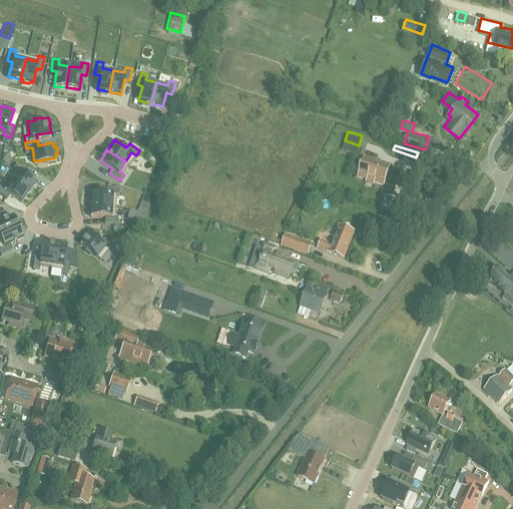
[(389,164),(376,159),(376,157),(365,154),(359,173),(368,176),(374,177),(384,181),(389,164)]
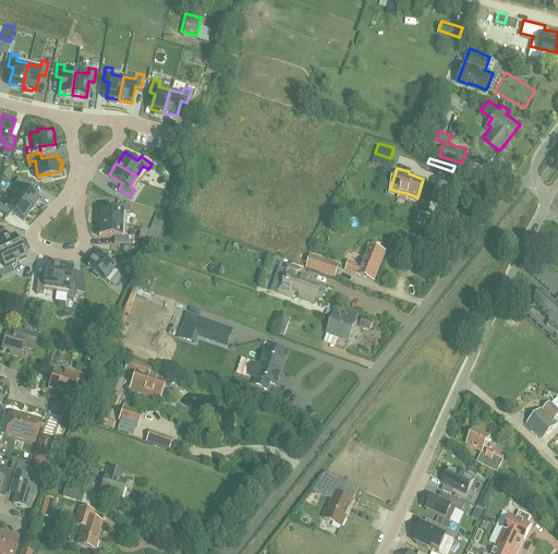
[(20,184),(12,194),(32,207),(32,206),(33,207),(35,203),(39,196),(26,188),(29,182),(19,175),(14,180),(20,184)]
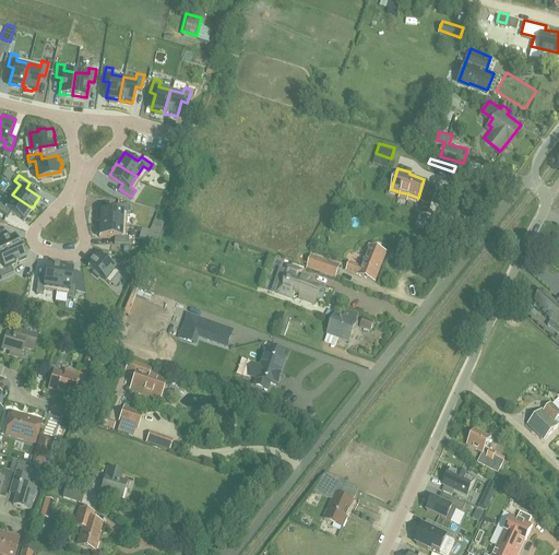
[(0,200),(0,209),(7,214),(11,210),(23,219),(32,208),(12,195),(6,204),(0,200)]
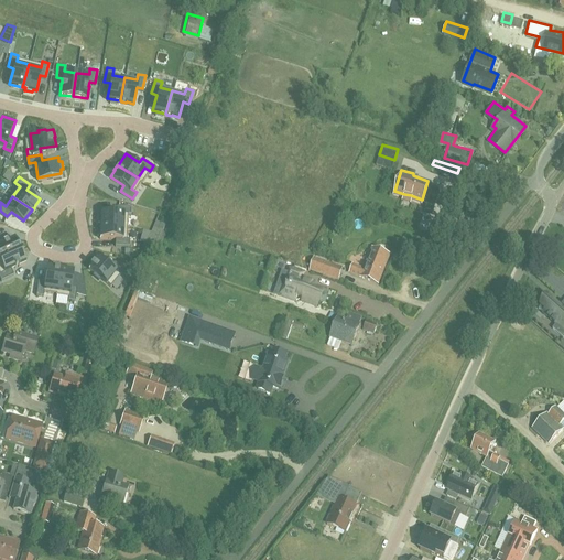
[(100,208),(100,223),(123,224),(125,212),(130,212),(131,204),(117,204),(117,210),(100,208)]
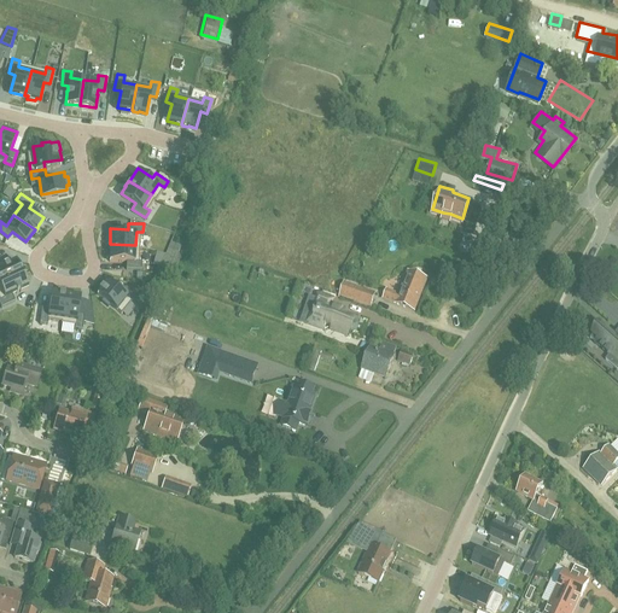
[(170,239),(161,262),(174,268),(181,251),(178,250),(180,243),(170,239)]
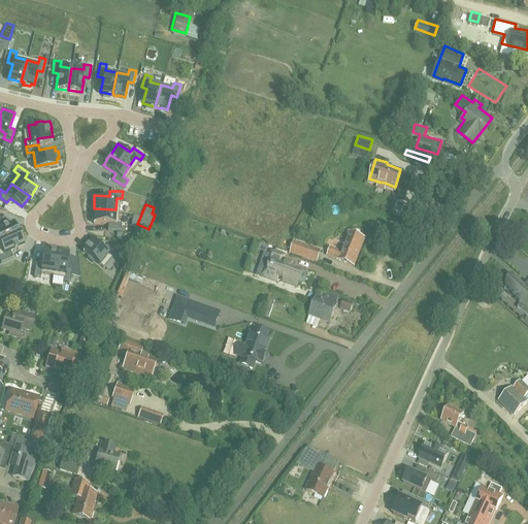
[(91,210),(91,218),(93,218),(93,221),(108,222),(107,228),(121,228),(121,222),(116,221),(116,209),(94,208),(94,210),(91,210)]
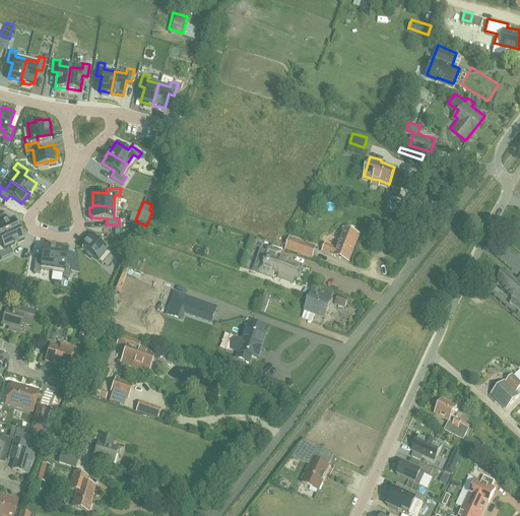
[(0,236),(18,228),(13,216),(6,220),(6,219),(2,221),(3,221),(0,222),(0,236)]
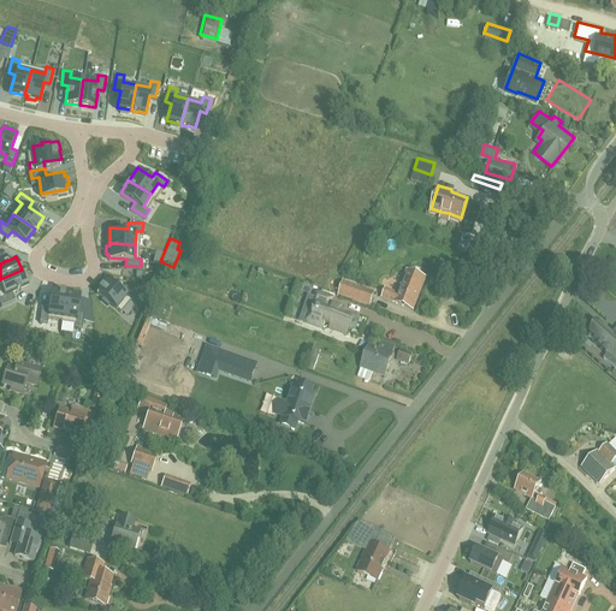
[(413,306),(421,285),(426,274),(407,267),(402,279),(396,276),(391,286),(386,285),(381,294),(413,307),(413,306)]
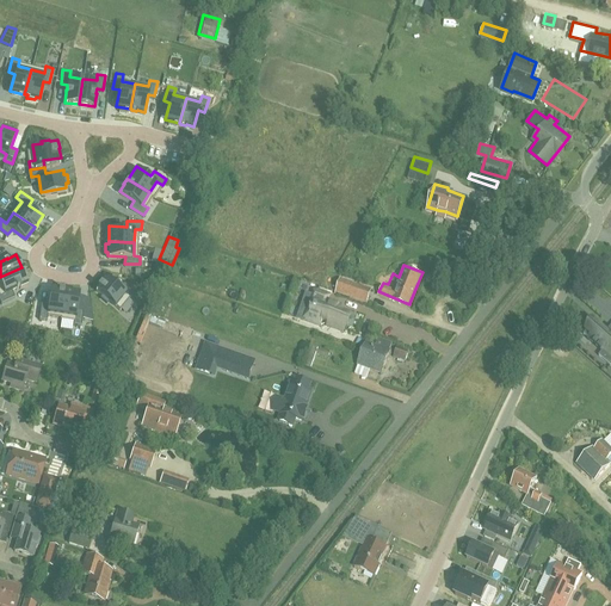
[(0,283),(4,291),(0,292),(0,298),(1,301),(14,295),(12,289),(16,286),(16,288),(20,285),(20,284),(28,280),(22,267),(0,277),(0,283)]
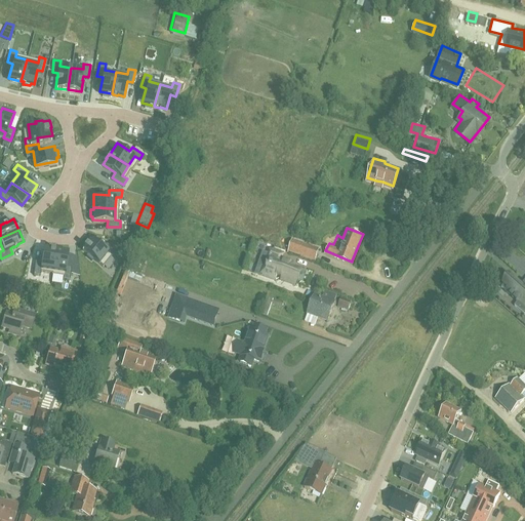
[(84,245),(82,247),(87,252),(86,253),(91,258),(92,256),(98,262),(108,251),(112,254),(117,249),(107,241),(104,245),(91,236),(87,242),(86,241),(83,245),(84,245)]
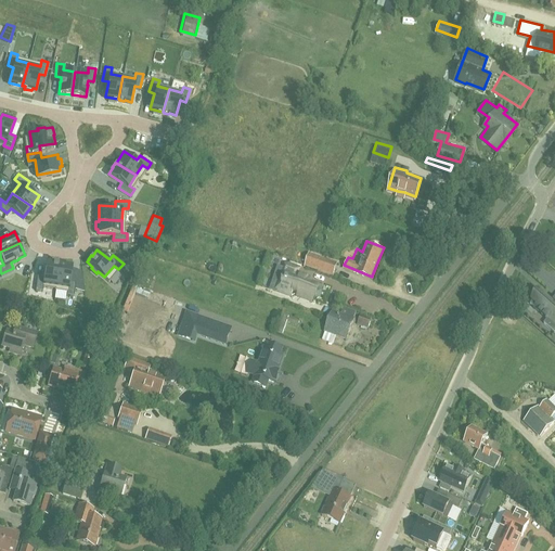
[(309,252),(305,265),(333,273),(337,260),(309,252)]
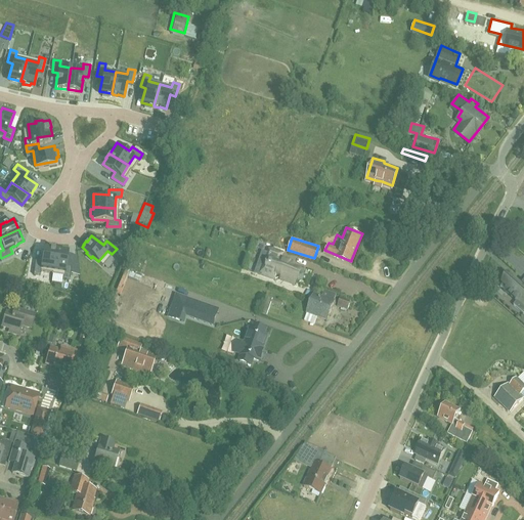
[(36,259),(34,271),(40,272),(41,266),(52,268),(56,247),(55,247),(55,246),(50,246),(43,245),(41,259),(36,259)]
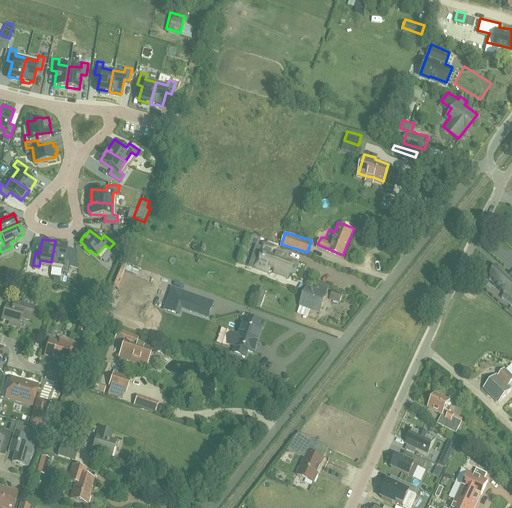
[(257,244),(253,254),(257,255),(254,264),(254,265),(267,269),(269,265),(275,268),(275,270),(287,274),(292,260),(284,258),(285,253),(274,249),(276,243),(264,239),(262,245),(261,245),(257,244)]
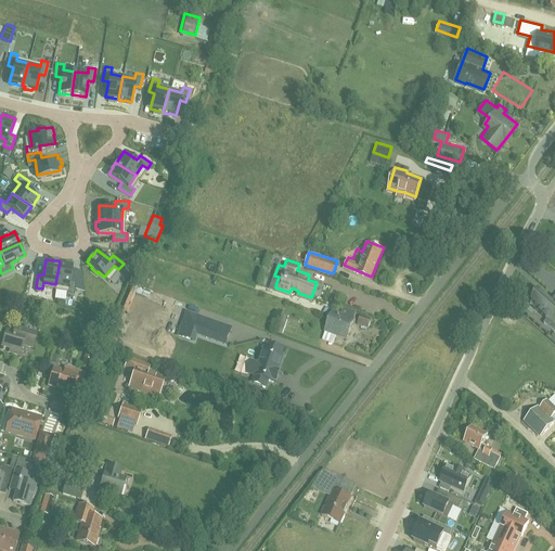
[(60,261),(55,284),(67,286),(67,293),(74,294),(76,280),(71,279),(73,264),(60,261)]
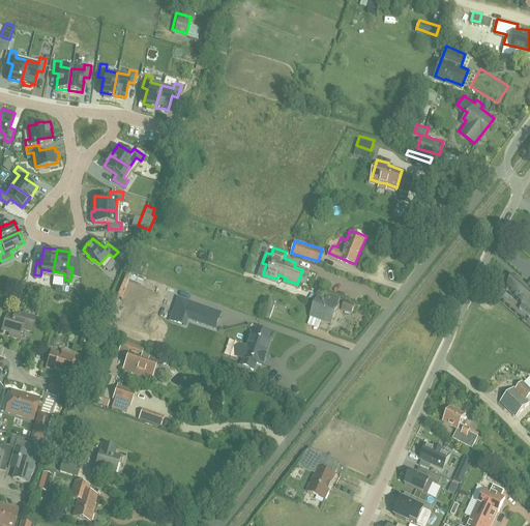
[(529,282),(527,286),(516,275),(506,286),(523,300),(519,304),(529,314),(529,313),(529,282)]
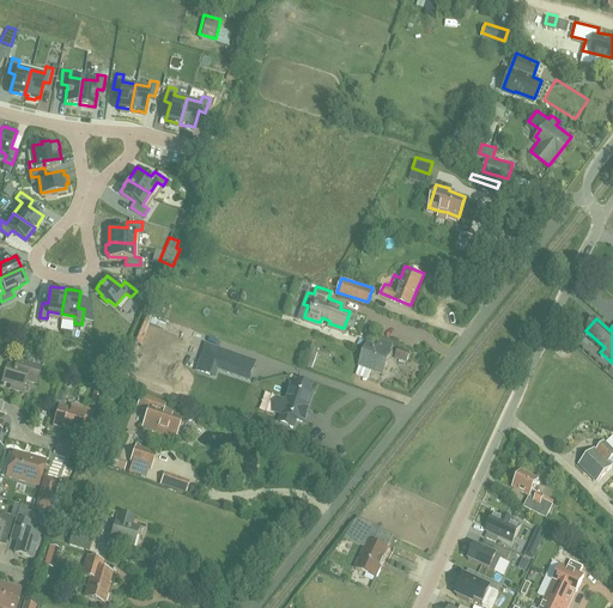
[(358,362),(359,363),(356,371),(368,375),(371,366),(382,371),(390,348),(388,347),(392,338),(380,334),(378,338),(376,342),(366,339),(366,340),(358,362)]
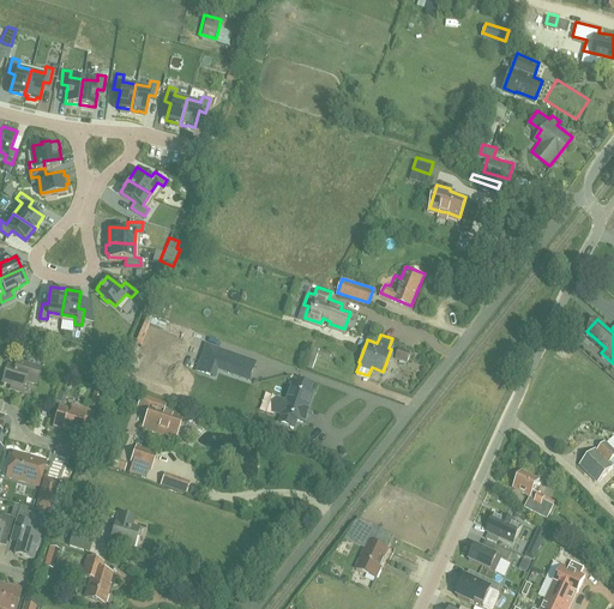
[(206,339),(197,366),(211,371),(214,361),(247,373),(253,356),(206,339)]
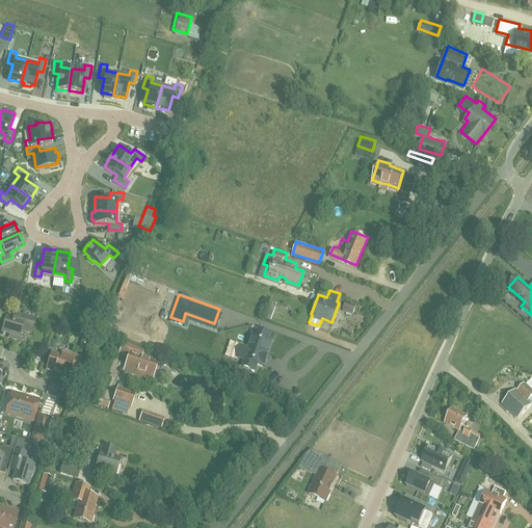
[(287,304),(277,300),(268,297),(263,314),(271,317),(275,305),(286,309),(287,304)]
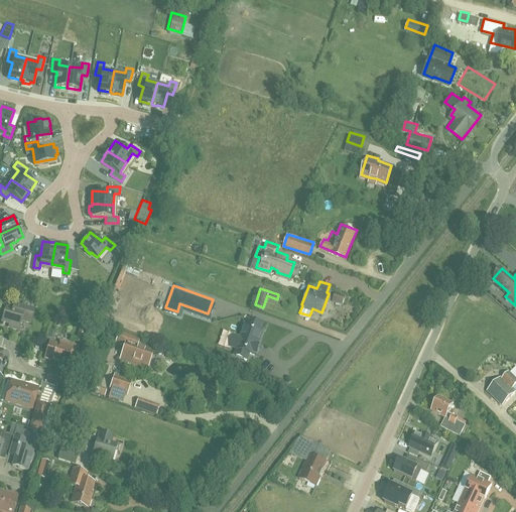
[(341,301),(345,293),(335,289),(332,298),(341,301)]
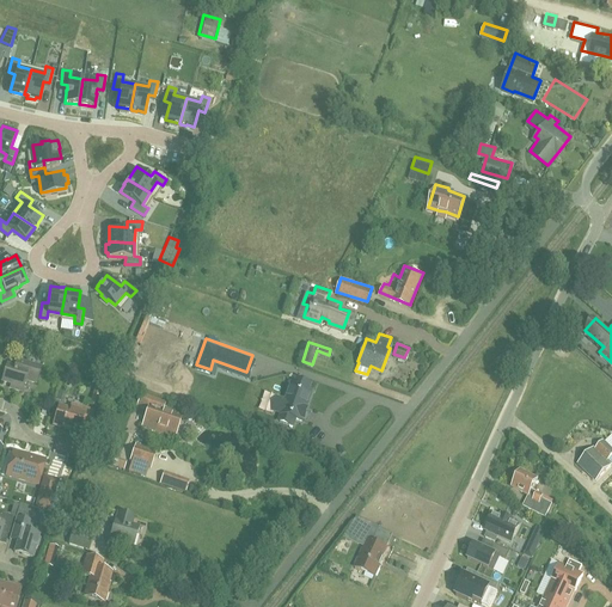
[(36,379),(41,363),(26,359),(24,367),(6,361),(1,378),(11,380),(10,384),(22,387),(25,375),(36,379)]
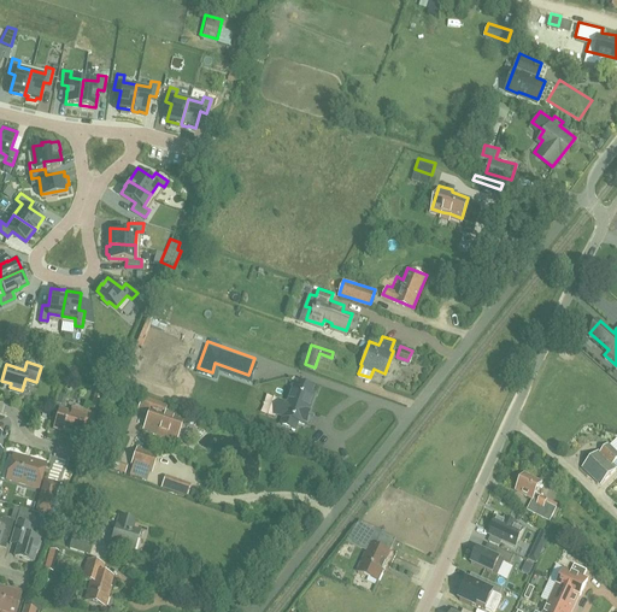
[(278,399),(274,415),(281,417),(278,424),(295,430),(297,423),(304,425),(315,393),(312,392),(313,386),(298,380),(295,387),(292,384),(286,401),(278,399)]
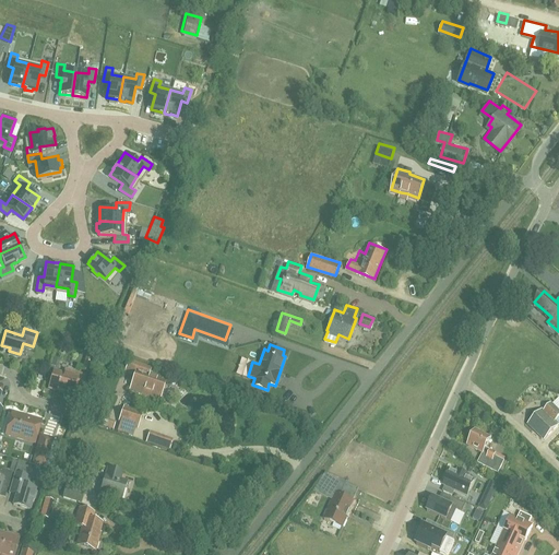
[(166,375),(141,366),(142,362),(128,357),(125,367),(135,372),(130,387),(159,397),(166,375)]
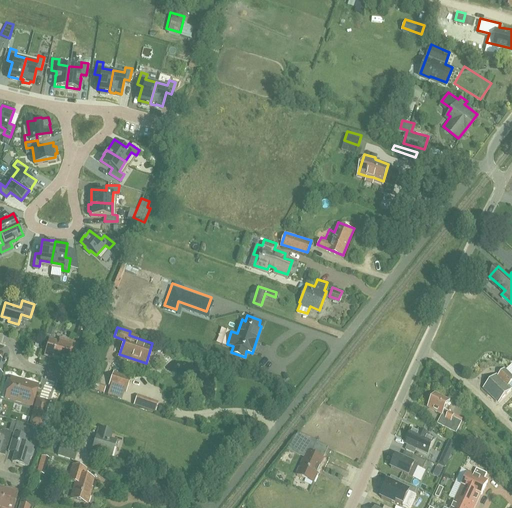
[(49,337),(45,352),(65,359),(68,349),(74,351),(77,341),(66,338),(65,341),(49,337)]
